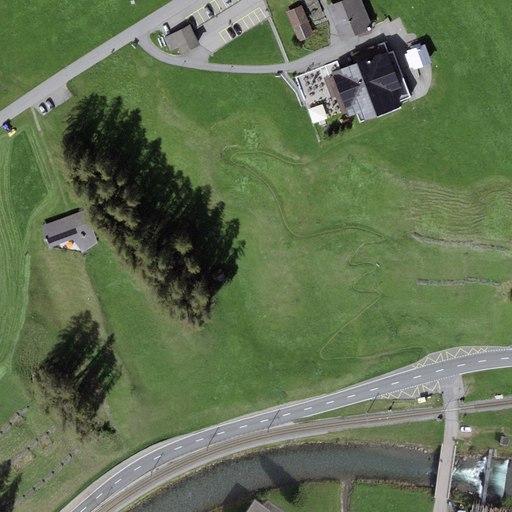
[(360,0),(343,0),(327,7),(342,42),(368,31),(366,27),(371,25),(360,0)]
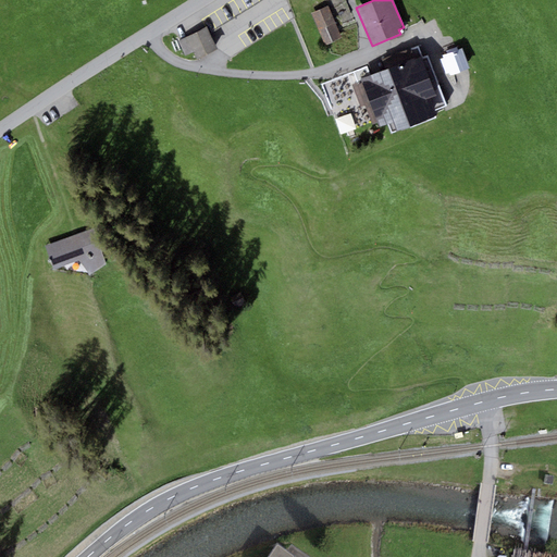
[(342,39),(327,5),(311,13),(325,46),(342,39)]
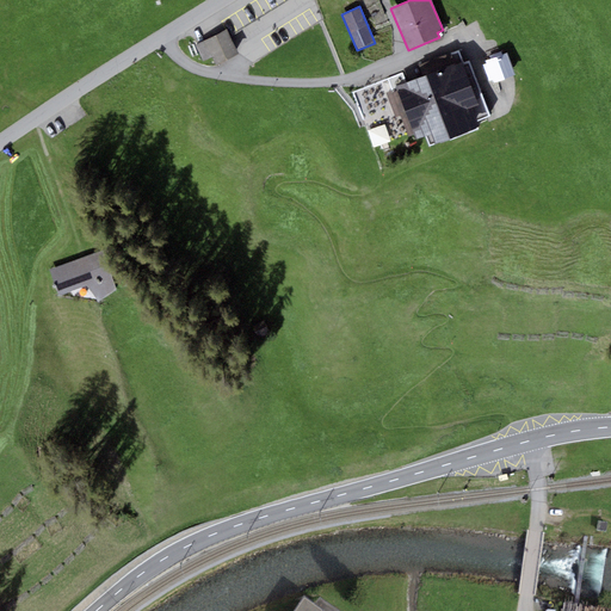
[(227,30),(195,45),(203,62),(213,57),(216,66),(239,54),(227,30)]
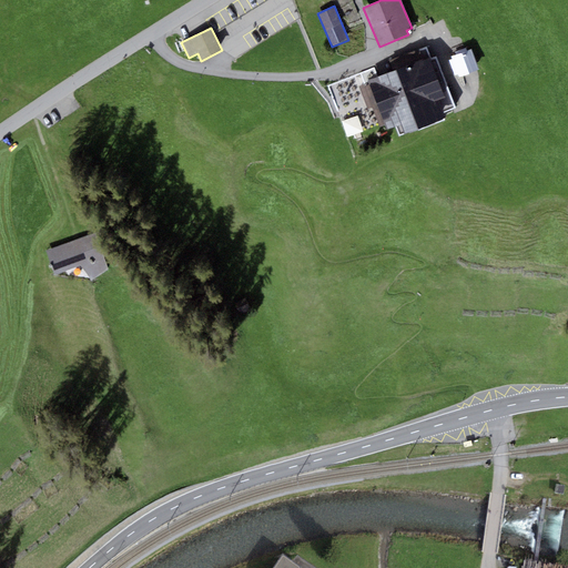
[(395,127),(397,130),(398,135),(446,119),(444,113),(454,110),(435,58),(429,60),(425,47),(389,60),(394,71),(367,80),(369,84),(385,125),(386,130),(395,127)]
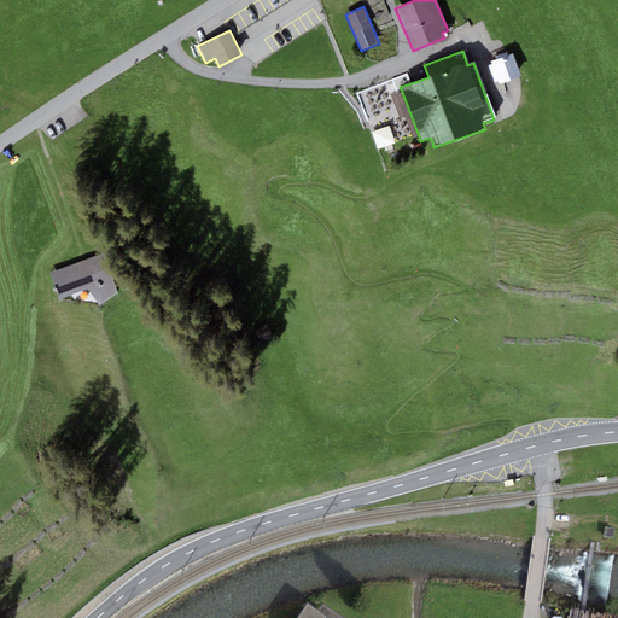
[(491,62),(493,64),(488,65),(495,82),(499,81),(500,85),(520,76),(512,53),(508,56),(507,52),(495,57),(496,59),(491,62)]
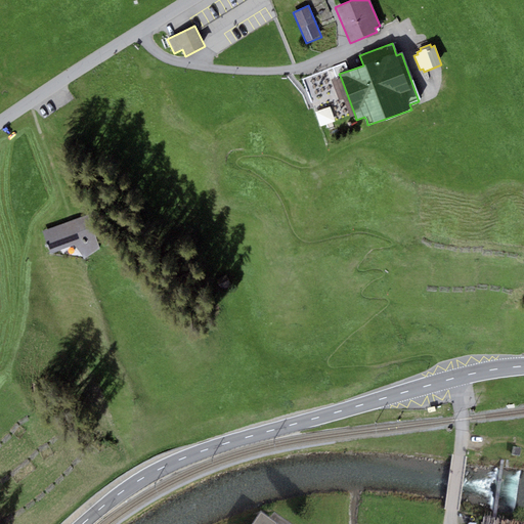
[(355,116),(341,78),(332,81),(339,101),(344,99),(351,118),(355,116)]
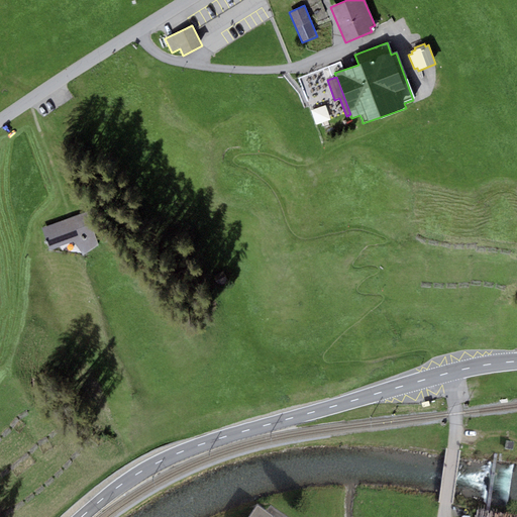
[(83,256),(98,245),(86,213),(42,228),(49,250),(73,242),(83,256)]
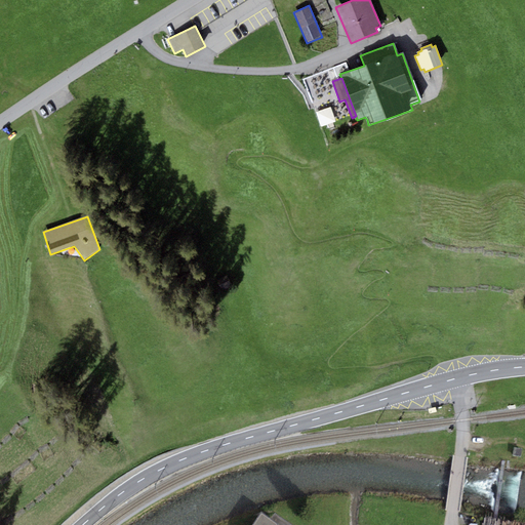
[(234,287),(229,276),(219,280),(225,291),(234,287)]
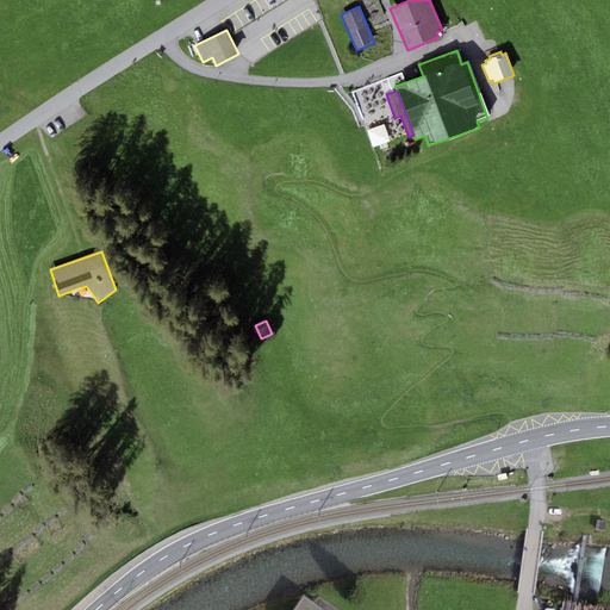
[(605,533),(607,522),(597,521),(596,530),(605,533)]
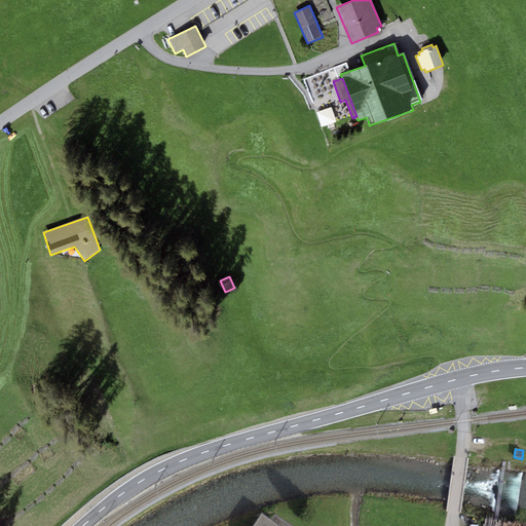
[(277,525),(278,525),(262,514),(253,525),(277,525)]
